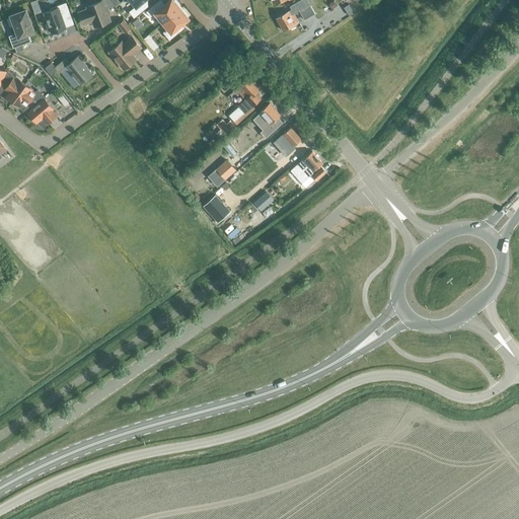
[(91,22),(94,28),(112,21),(107,10),(114,5),(109,0),(101,0),(85,6),(86,8),(77,11),(83,25),(91,22)]
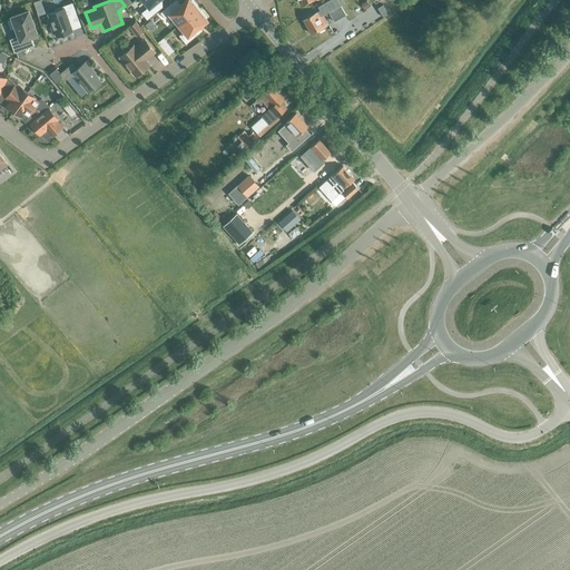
[(143,0),(149,7),(143,12),(147,18),(161,6),(157,1),(158,0),(143,0)]
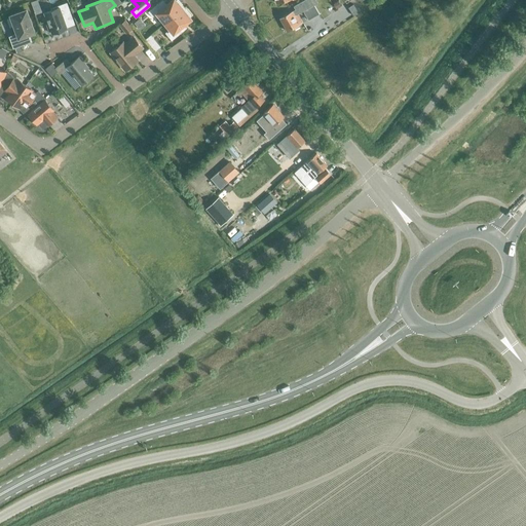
[(165,23),(184,7),(178,0),(176,0),(175,0),(172,0),(161,8),(157,4),(148,11),(152,17),(157,13),(165,23)]
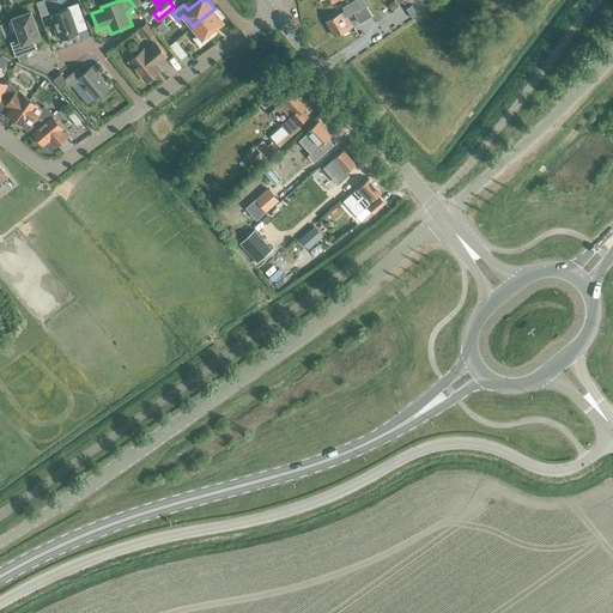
[(366,5),(363,7),(358,0),(351,0),(352,2),(343,7),(346,14),(356,8),(358,11),(353,13),(359,23),(372,16),(366,5)]
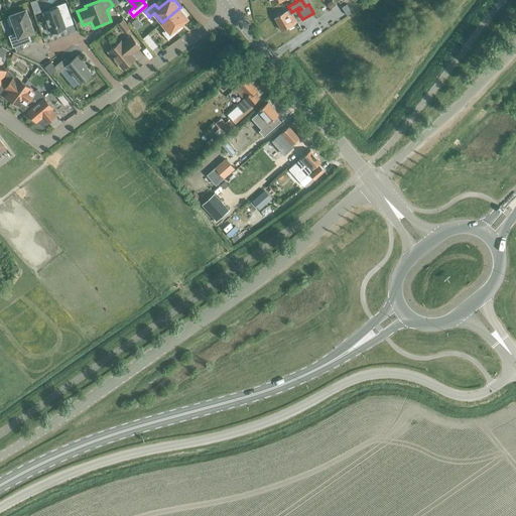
[(49,30),(50,33),(66,27),(61,15),(69,12),(66,3),(50,8),(50,10),(43,12),(47,23),(45,24),(48,30),(49,30)]
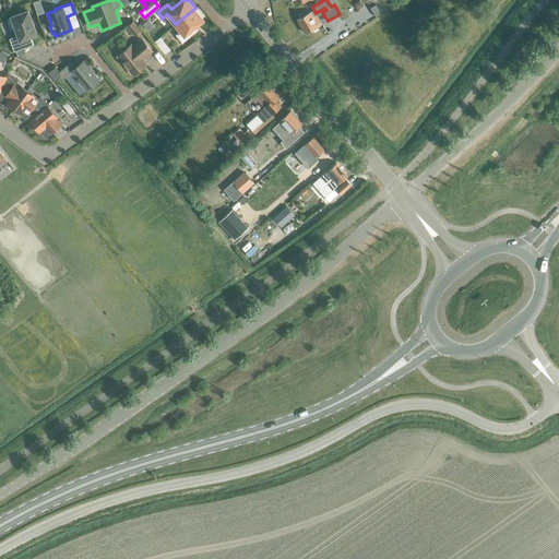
[(195,8),(176,24),(180,31),(176,35),(182,43),(183,42),(185,44),(193,37),(191,35),(192,34),(190,31),(203,20),(201,19),(203,16),(195,8)]
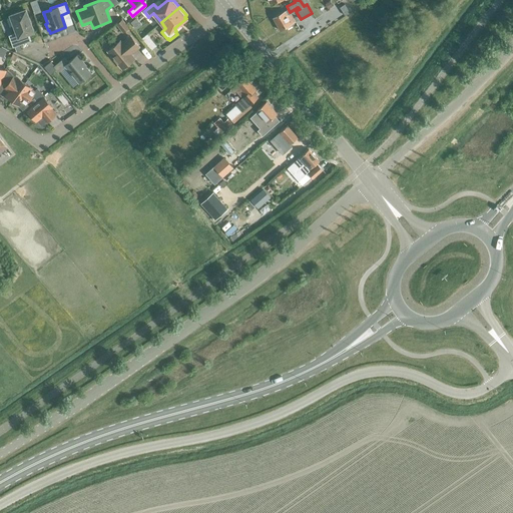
[(10,15),(18,37),(34,31),(25,9),(10,15)]
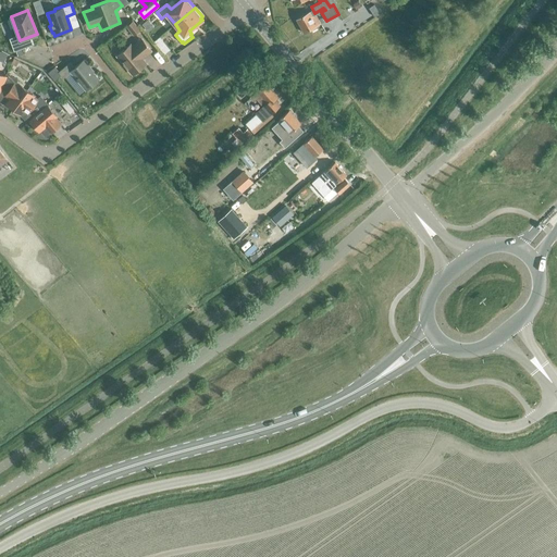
[(322,17),(318,20),(313,11),(309,13),(296,20),(304,33),(311,28),(312,31),(317,28),(316,26),(324,22),(322,17)]
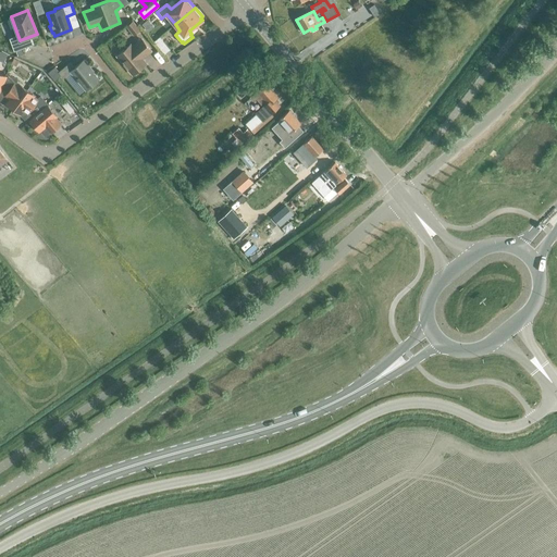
[(133,21),(127,25),(134,34),(140,28),(133,21)]
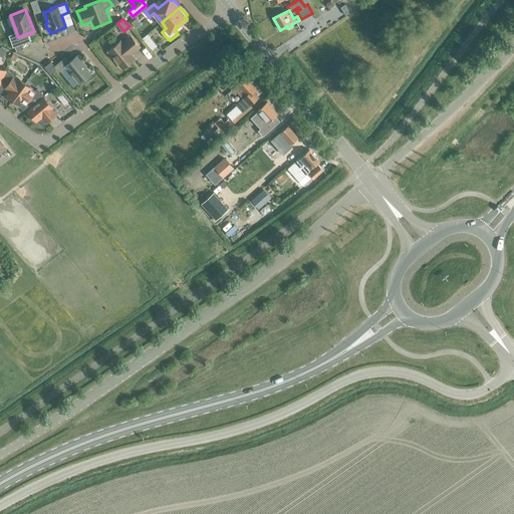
[(142,38),(152,50),(157,45),(148,34),(142,38)]
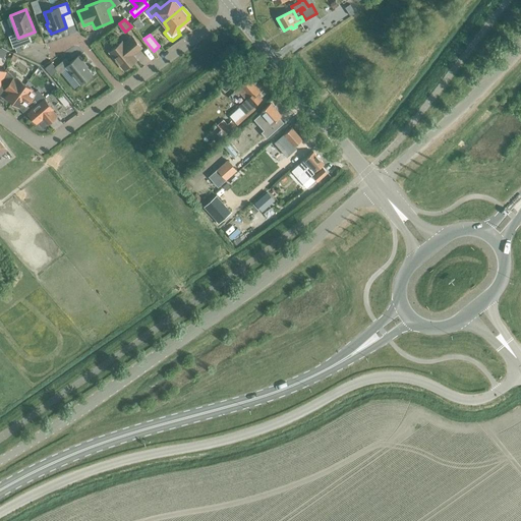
[(132,55),(141,47),(132,37),(124,44),(122,42),(109,52),(124,69),(136,59),(132,55)]
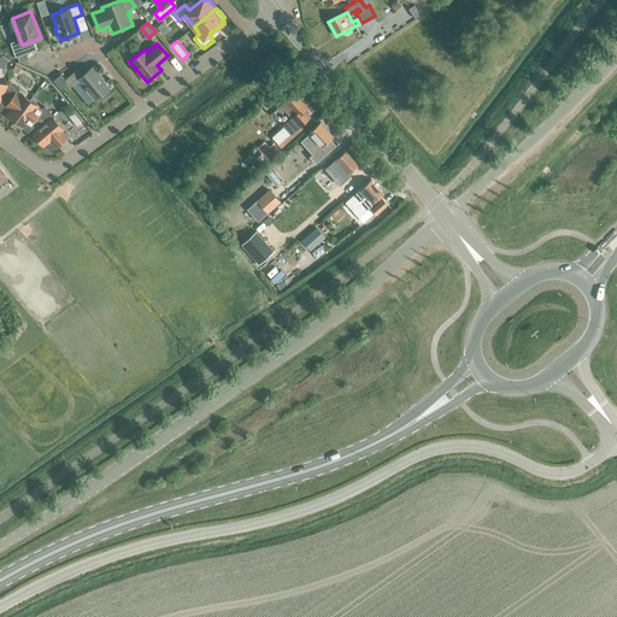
[(110,88),(100,75),(93,66),(83,75),(78,69),(65,80),(70,86),(78,80),(95,100),(110,88)]
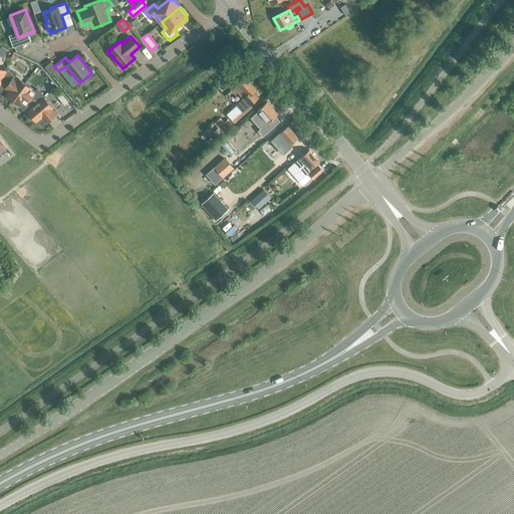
[(12,100),(24,84),(17,79),(16,80),(13,78),(15,74),(6,68),(5,70),(4,70),(0,78),(0,90),(2,91),(1,93),(5,96),(6,95),(12,100)]
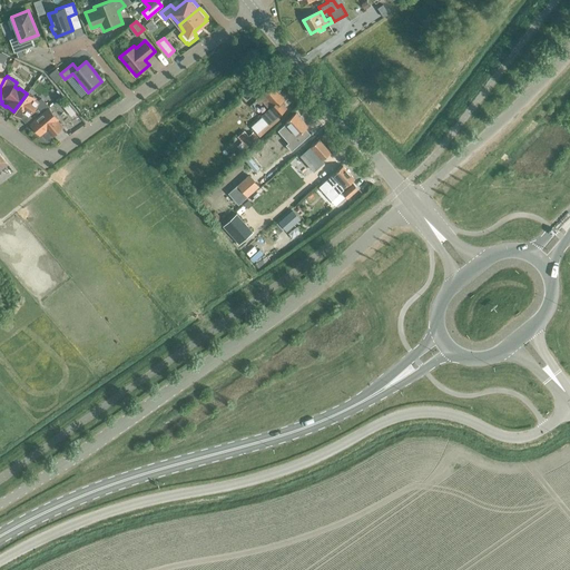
[(286,108),(281,102),(284,99),(272,86),(256,100),(259,104),(262,101),(268,109),(262,116),(269,124),(286,108)]
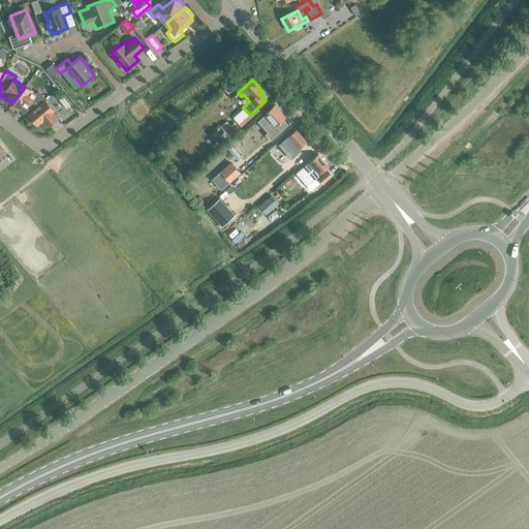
[(28,114),(39,104),(33,98),(34,96),(31,93),(31,92),(25,87),(12,103),(20,107),(19,109),(23,112),(24,111),(28,116),(29,115),(28,114)]
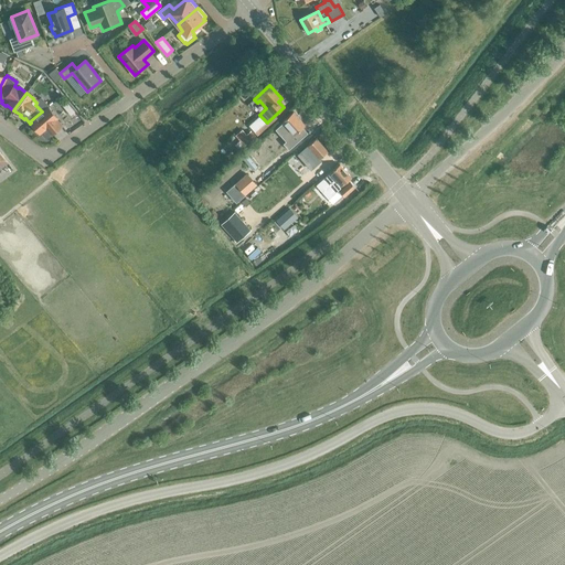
[(30,121),(31,123),(40,134),(41,132),(45,137),(51,132),(52,134),(62,126),(56,119),(57,118),(48,107),(42,112),(30,121)]
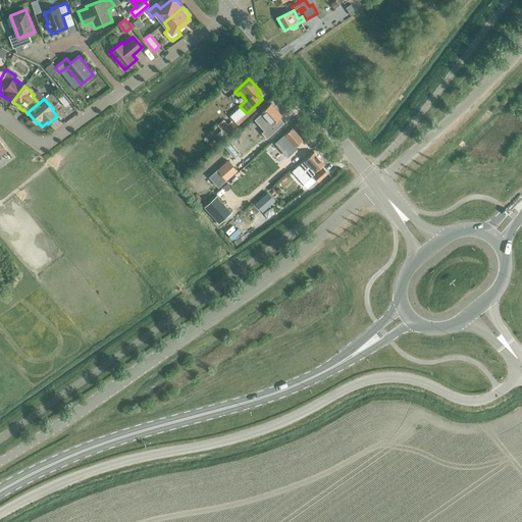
[(281,115),(270,103),(261,111),(262,112),(255,119),(264,129),(262,132),(267,137),(282,123),(278,118),(281,115)]
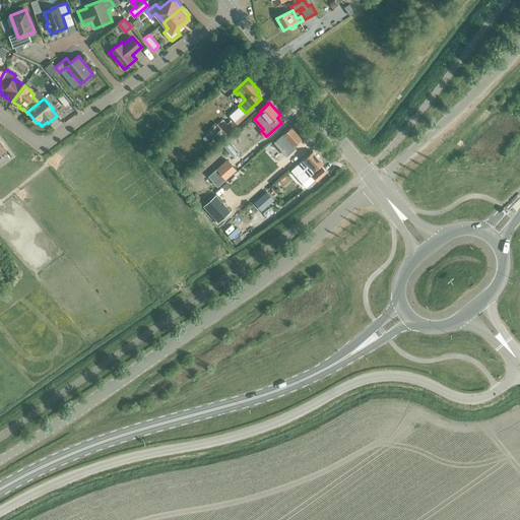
[(278,137),(289,149),(302,139),(291,127),(278,137)]
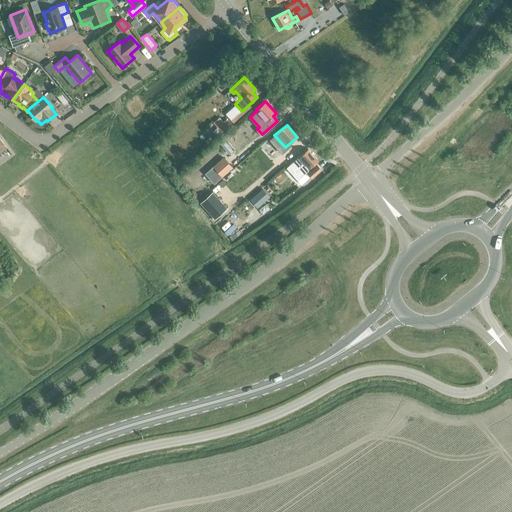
[(262,146),(268,153),(273,149),(272,147),(277,143),(272,138),(262,146)]
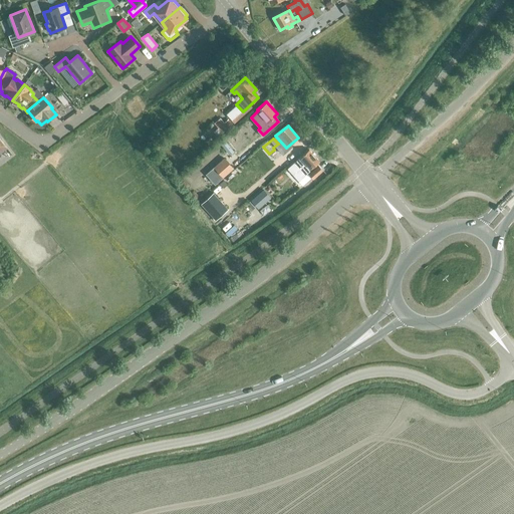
[(320,160),(310,148),(287,167),(298,178),(320,160)]
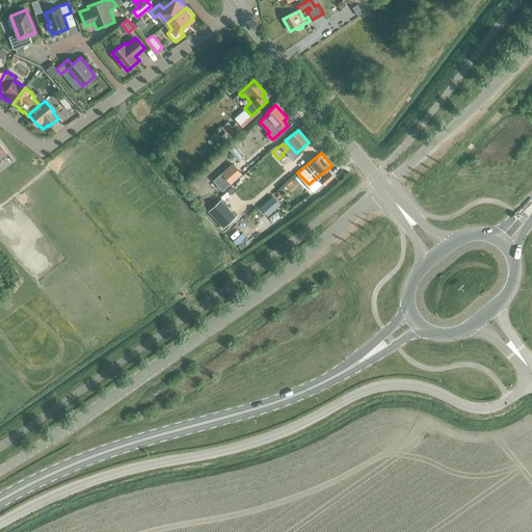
[(243,170),(234,161),(216,178),(224,187),(243,170)]
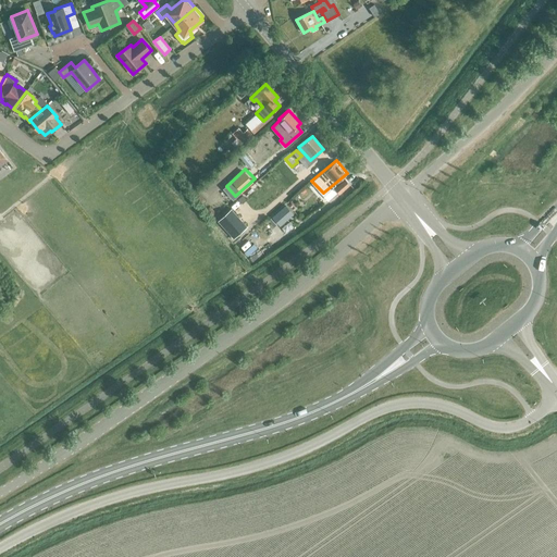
[(337,188),(343,195),(350,187),(346,182),(337,188)]
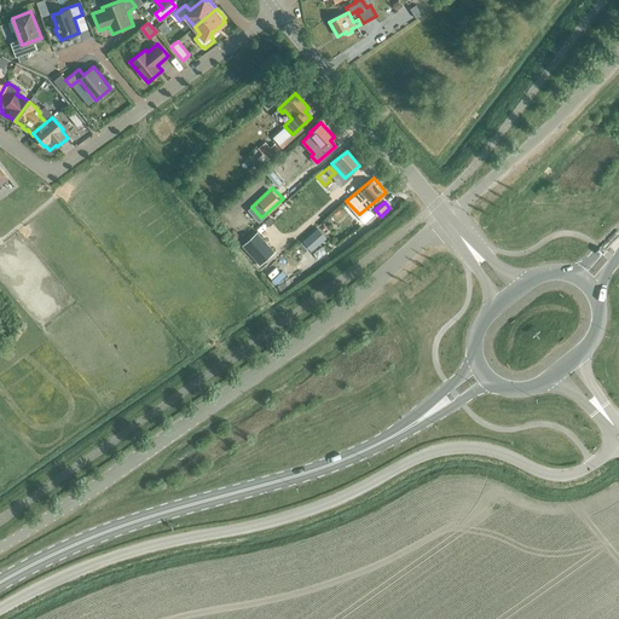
[(266,275),(281,290),(291,281),(276,264),(266,275)]
